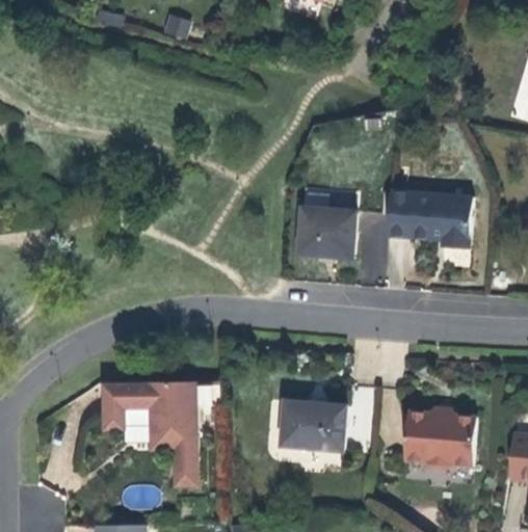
[(97,11),(96,25),(117,27),(120,14),(97,11)]
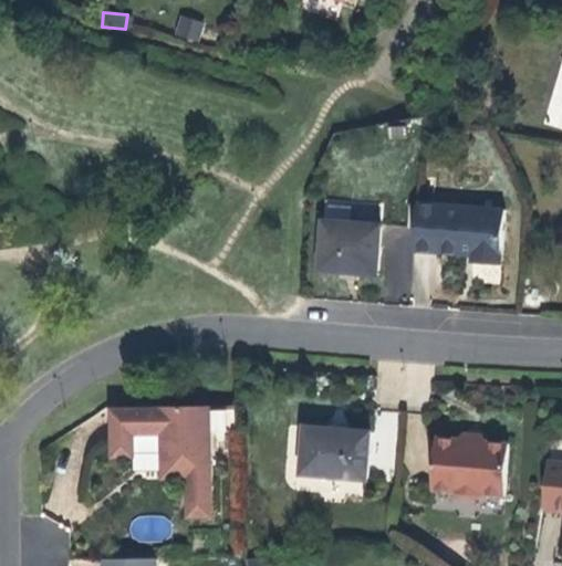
[(196,24),(179,20),(175,33),(191,39),(196,24)]
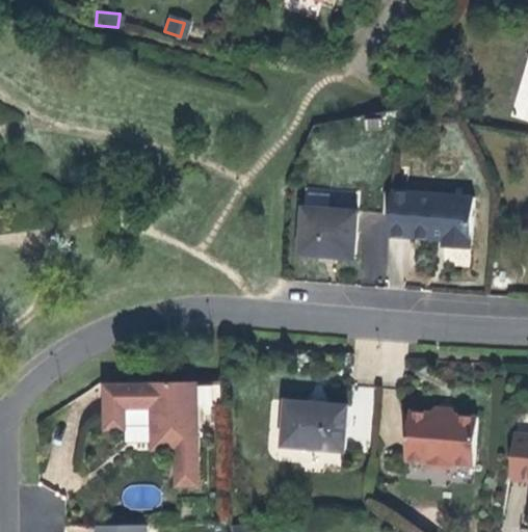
[(470,197),(388,190),(384,234),(441,239),(440,246),(467,249),(470,197)]
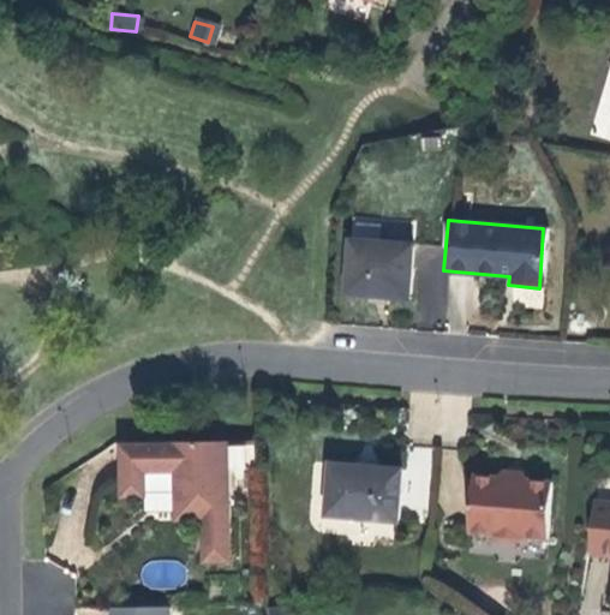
[(401,270),(404,244),(347,240),(342,293),(364,294),(383,297),(405,298),(407,270),(401,270)]
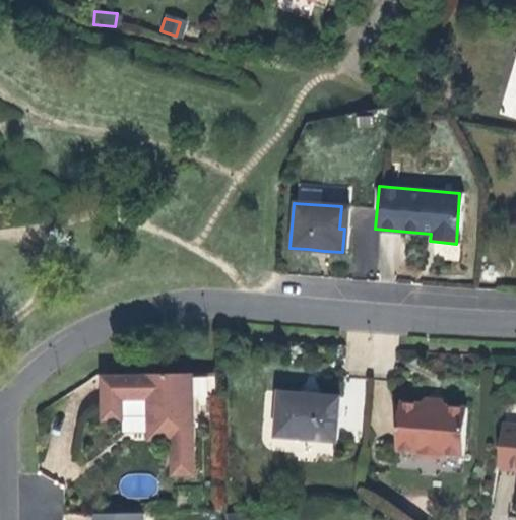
[(347,208),(348,242),(373,241),(371,207),(347,208)]
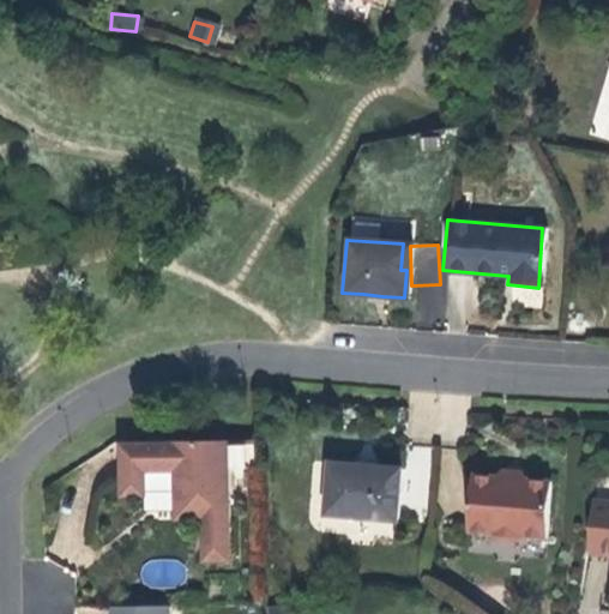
[(254,440),(116,441),(118,495),(142,495),(142,471),(173,471),(172,519),(199,519),(199,561),(227,561),(225,468),(255,467),(254,440)]
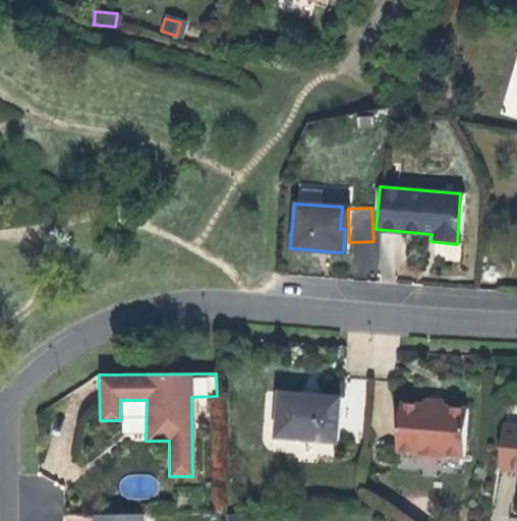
[(310,439),(296,394),(279,393),(275,436),(310,439)]
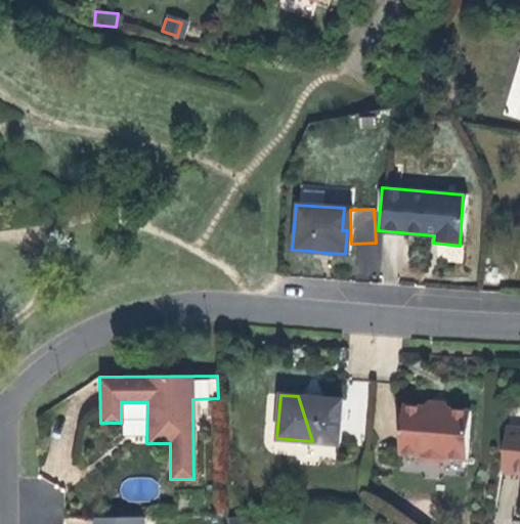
[(339,443),(342,398),(307,396),(298,396),(312,441),(339,443)]
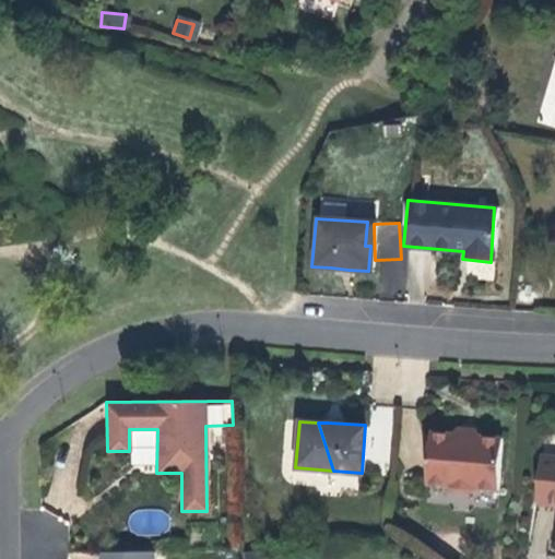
[(428,430),(423,485),(444,486),(449,494),(468,495),(474,489),(496,491),(500,437),(479,435),(461,433),(451,432),(428,430)]
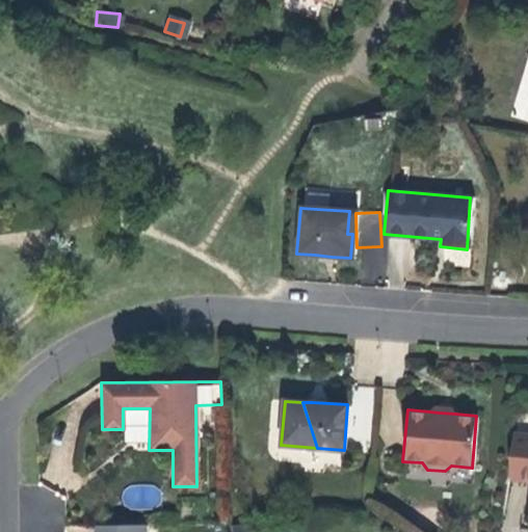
[(527,437),(510,436),(506,483),(527,484),(527,437)]
